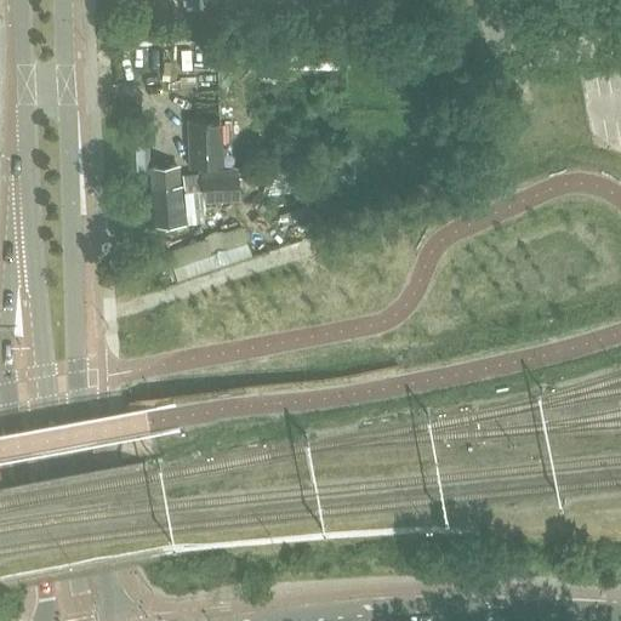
[(250,149),(249,107),(187,109),(188,152),(250,149)]
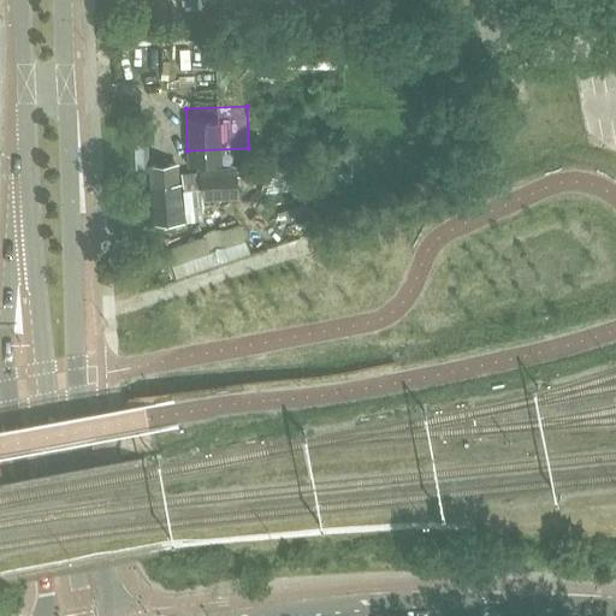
[(146,119),(134,119),(135,170),(148,169),(153,225),(202,220),(201,203),(201,197),(237,194),(237,187),(256,184),(255,170),(182,172),(182,182),(176,182),(175,164),(149,166),(146,119)]
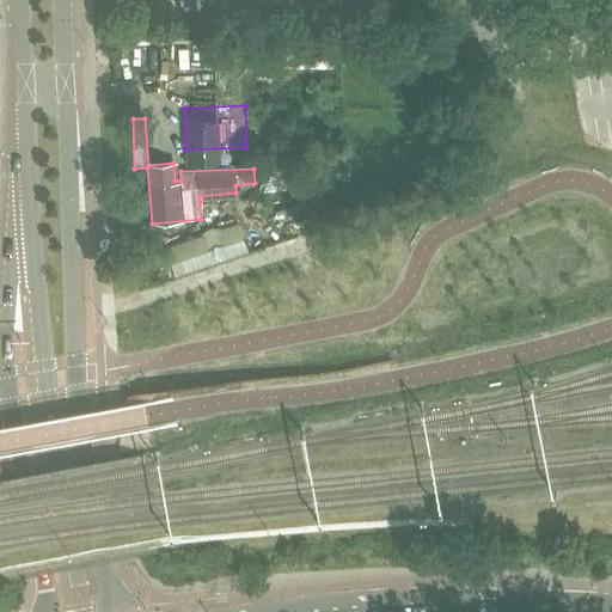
[(164,248),(173,275),(246,251),(237,222),(164,248)]
